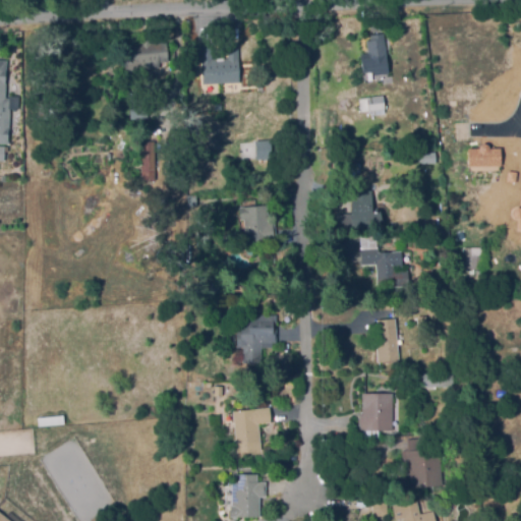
[(375,68),(374,62),(370,62),(366,41),(371,40),(370,36),(383,34),(388,60),(382,61),(383,67),(375,68)]
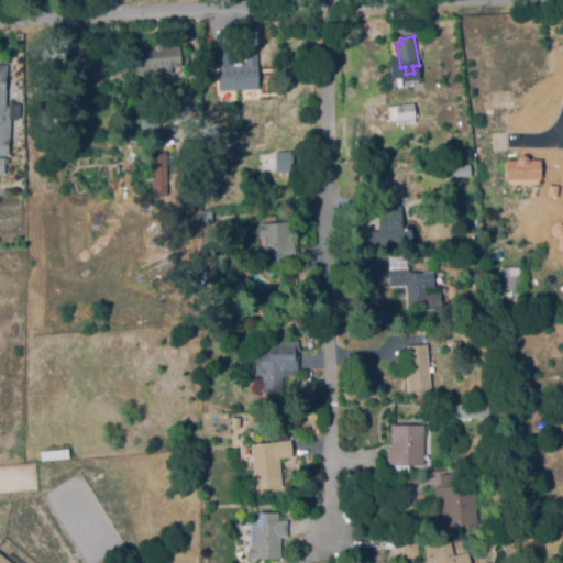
[(136,76),(133,51),(153,47),(153,44),(162,43),(163,46),(179,44),(184,69),(136,76)]
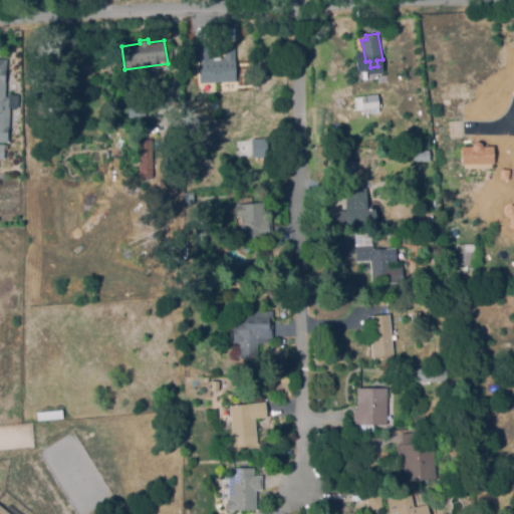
[(201,81),(200,45),(209,44),(209,58),(226,57),(226,43),(235,43),(236,80),(201,81)]
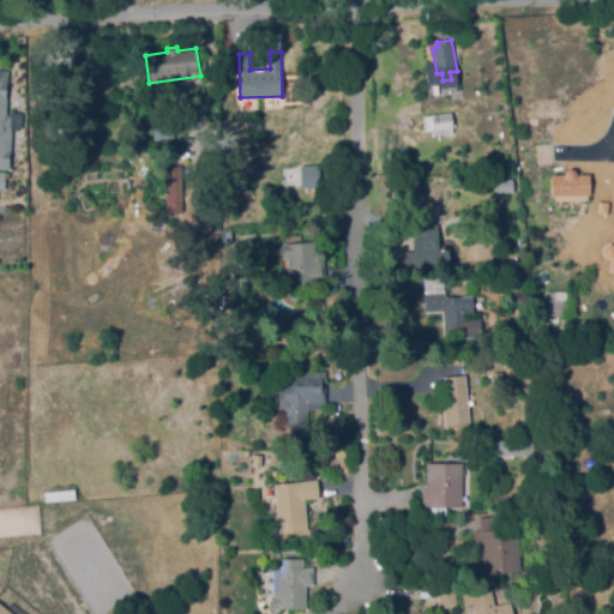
[(11,158),(0,158),(0,96),(6,96),(6,115),(12,115),(12,118),(18,118),(18,130),(11,130),(11,158)]
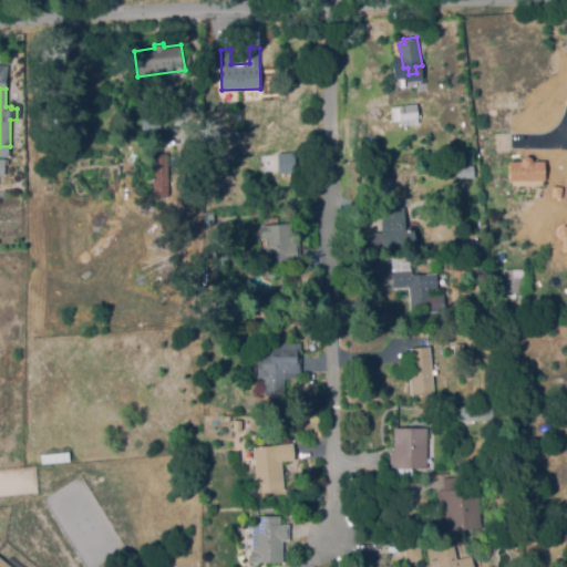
[(265,116),(265,104),(276,103),(277,115),(265,116)]
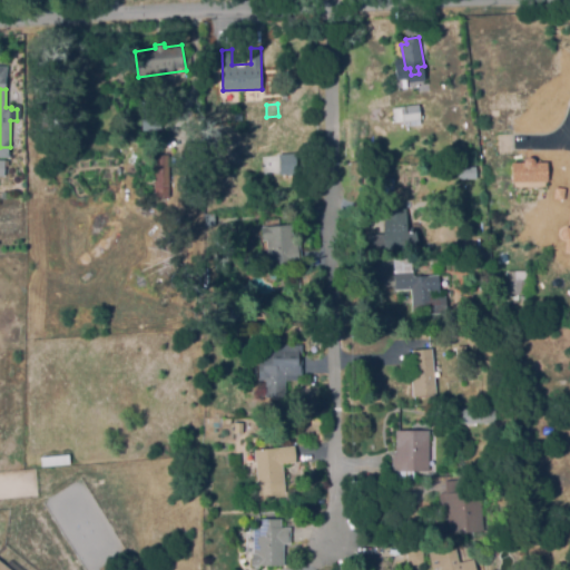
[(393,121),(393,107),(402,107),(402,105),(419,105),(420,121),(393,121)]
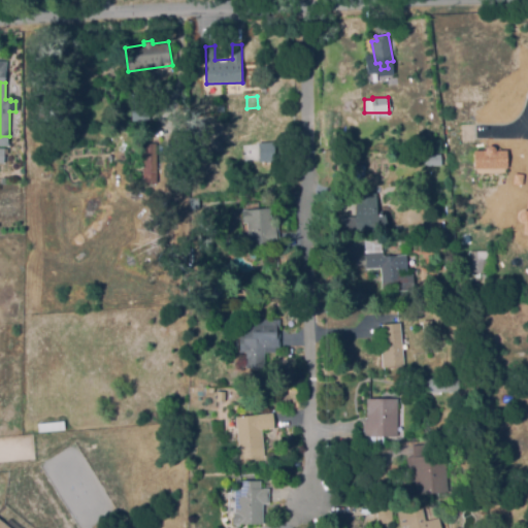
[(239,121),(238,112),(249,110),(250,120),(239,121)]
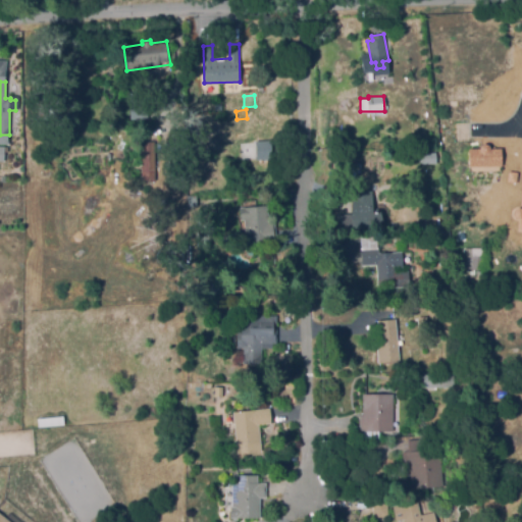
[(270,159),(270,140),(254,141),(254,160),(270,159)]
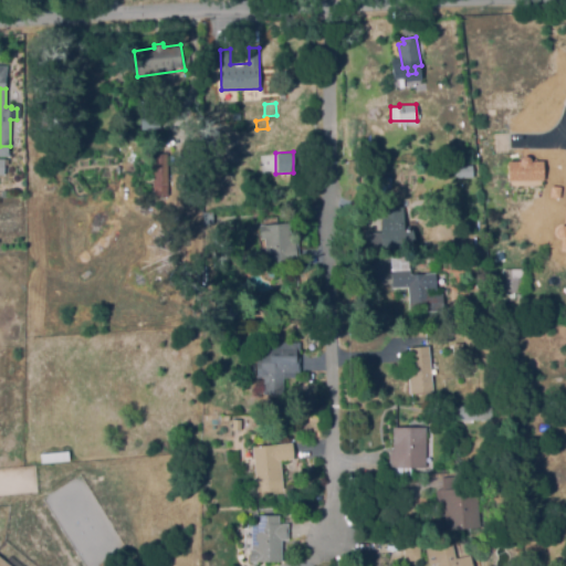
[(155,198),(153,154),(168,153),(170,197),(155,198)]
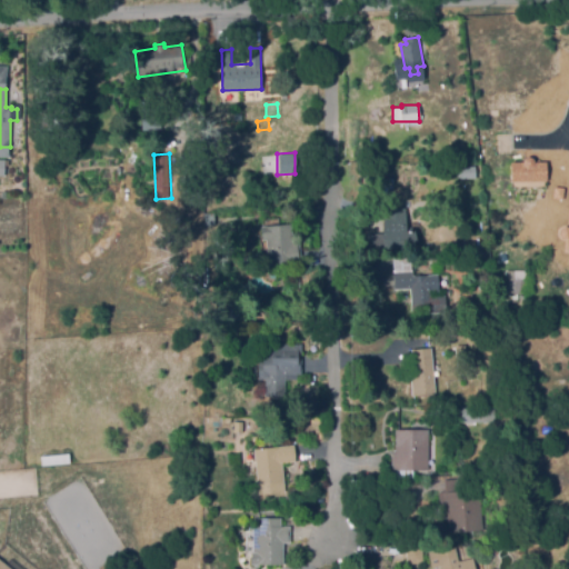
[(511,176),(511,161),(542,160),(542,175),(511,176)]
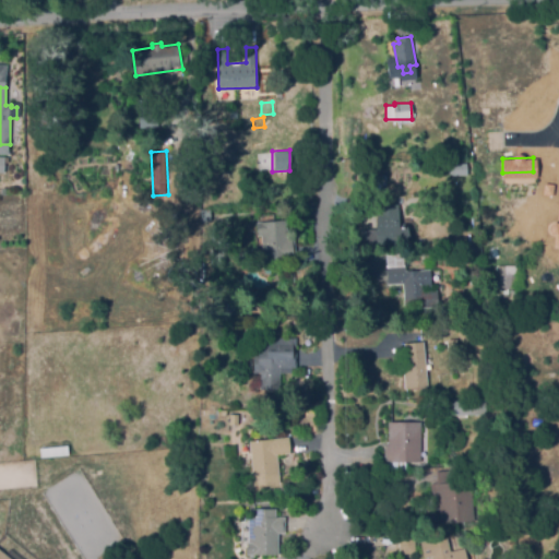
[(364,242),(364,229),(379,229),(378,203),(401,203),(401,227),(408,227),(408,242),(364,242)]
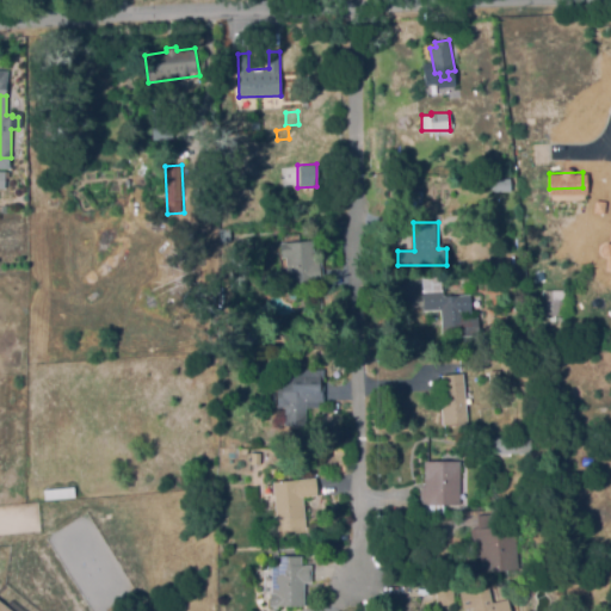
[(291,285),(289,241),(314,240),(315,258),(321,258),(322,284),(291,285)]
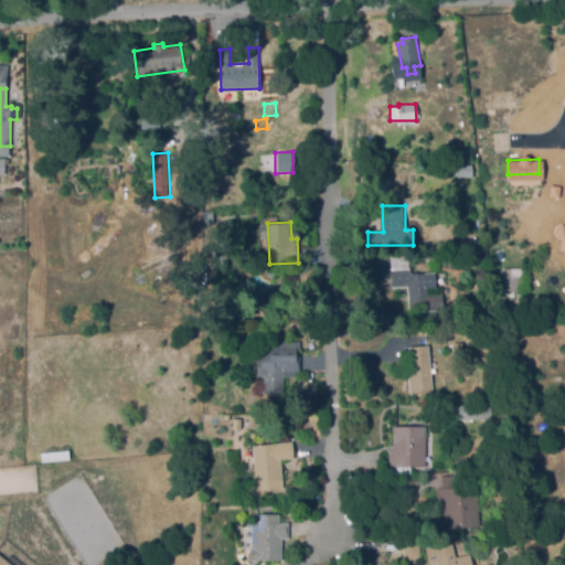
[(153,277),(152,270),(157,270),(155,234),(167,234),(170,276),(153,277)]
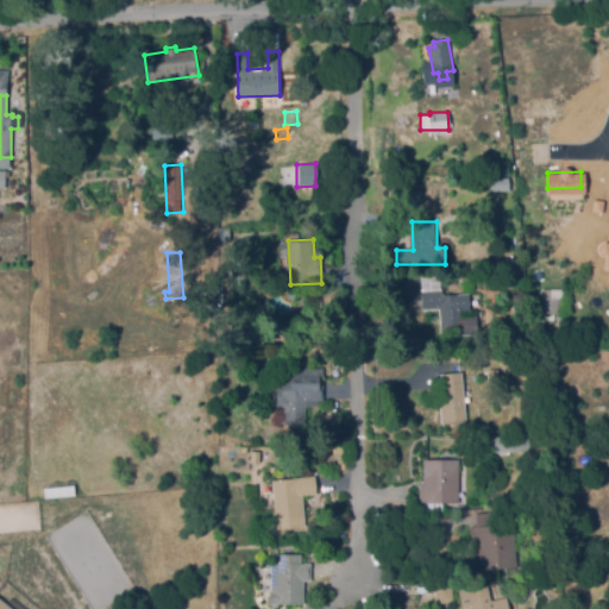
[(460,334),(460,331),(440,332),(440,308),(424,308),(424,276),(443,276),(443,290),(450,290),(450,294),(471,293),(471,311),(463,311),(463,316),(478,315),(478,334),(460,334)]
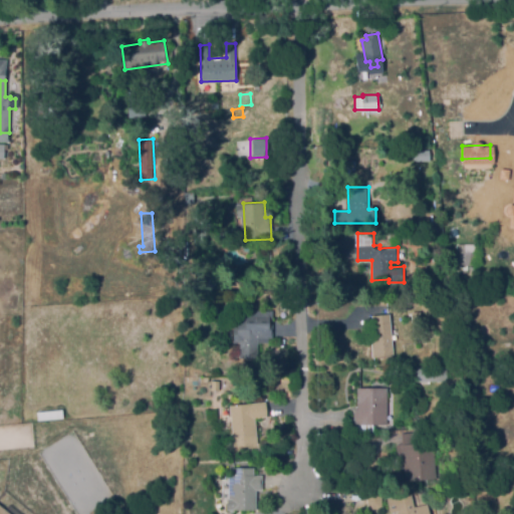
[(478,265),(459,265),(459,244),(481,244),(481,250),(479,250),(478,265)]
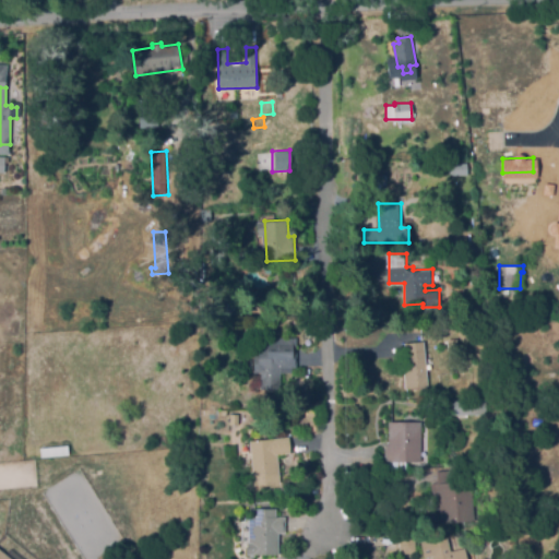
[(281,389),(262,389),(262,371),(254,371),(254,356),(260,357),(261,348),(269,348),(269,337),(297,339),(296,367),(282,367),(281,389)]
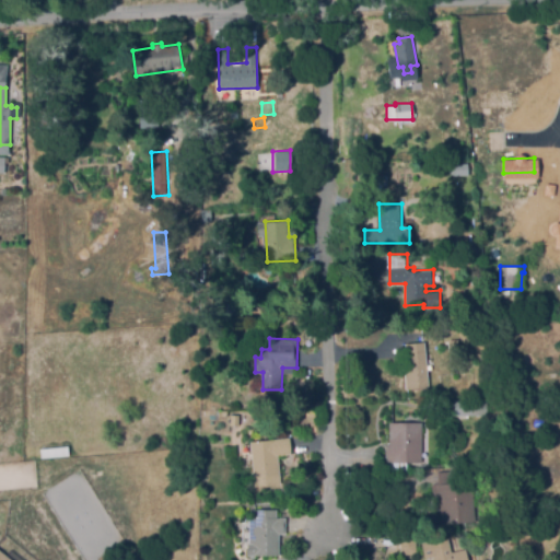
[(407,386),(405,368),(409,368),(407,343),(426,341),(429,385),(407,386)]
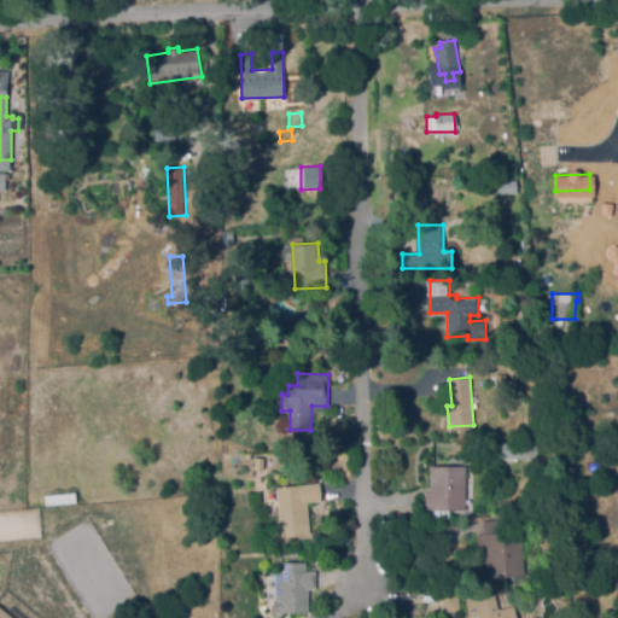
[(523,458),(500,458),(500,443),(523,443),(523,458)]
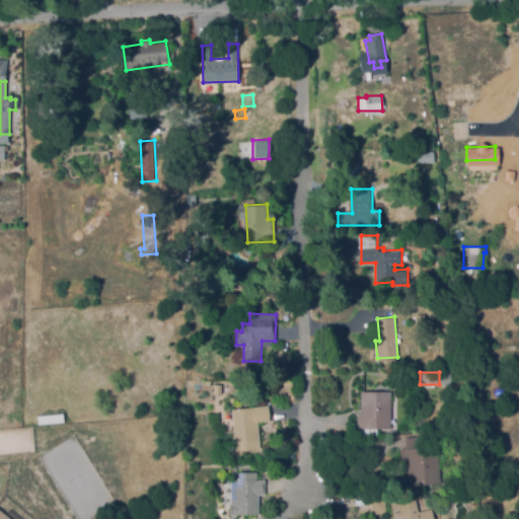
[(377,436),(361,436),(361,427),(358,427),(358,413),(361,413),(362,390),(391,391),(391,404),(395,404),(395,423),(392,423),(392,427),(377,427),(377,436)]
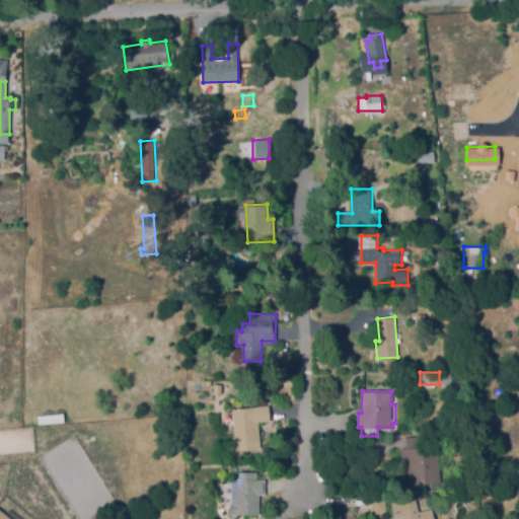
[(235,443),(232,409),(269,405),(271,420),(257,422),(260,441),(235,443)]
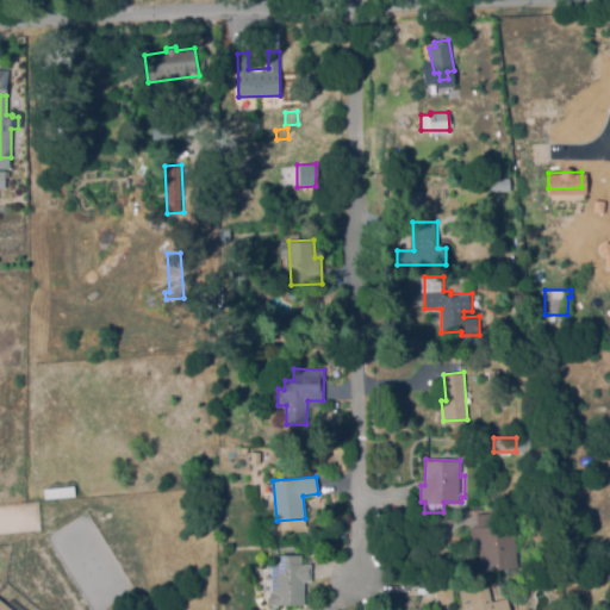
[(45,491),(78,490),(78,502),(45,503),(45,491)]
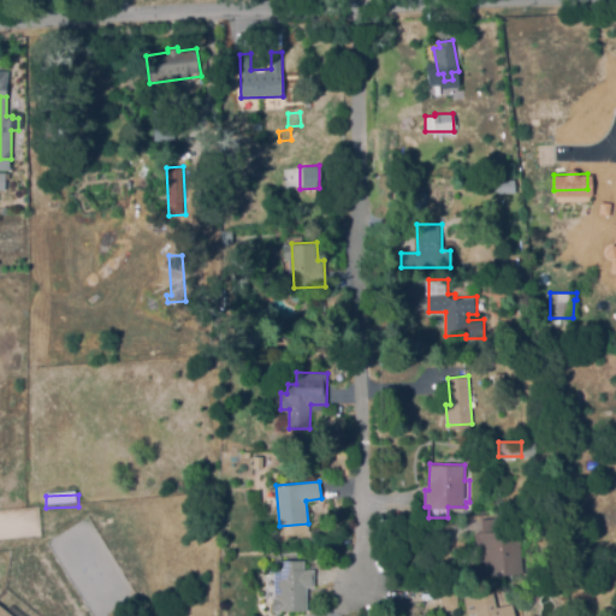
[(498,575),(497,560),(479,562),(475,532),(485,531),(484,521),(495,520),(496,531),(519,529),(523,572),(498,575)]
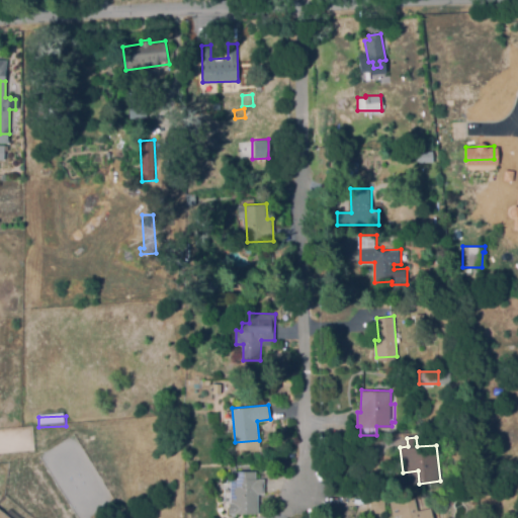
[(233,514),(231,481),(236,480),(235,472),(256,471),(256,479),(264,478),(265,493),(258,493),(259,512),(233,514)]
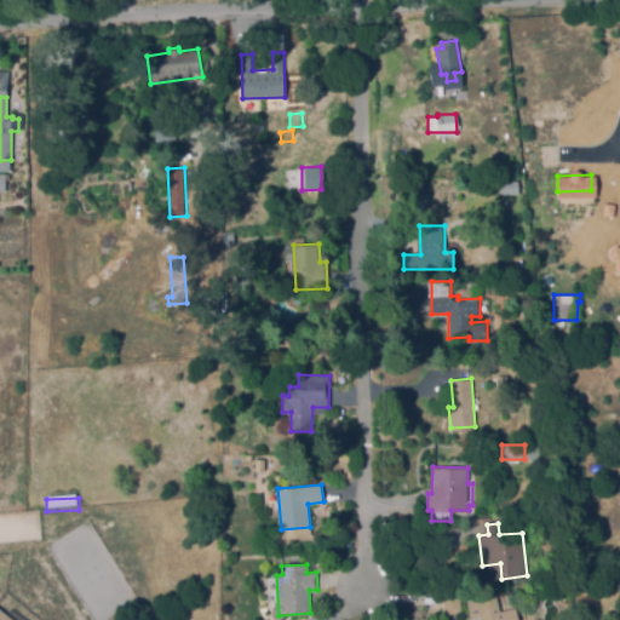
[(484,619),(484,615),(472,618),(468,600),(497,593),(500,612),(516,608),(518,619),(484,619)]
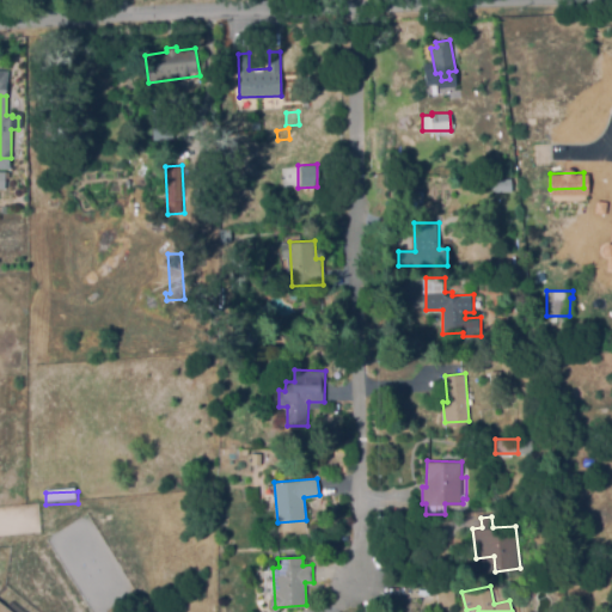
[(439,606),(438,588),(454,587),(456,605),(439,606)]
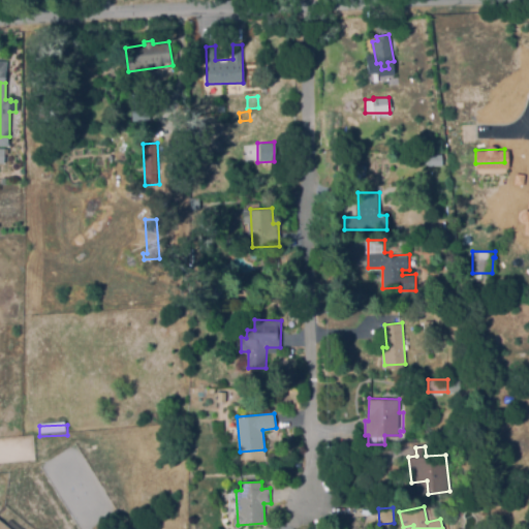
[(0,528),(0,520),(11,528),(0,528)]
